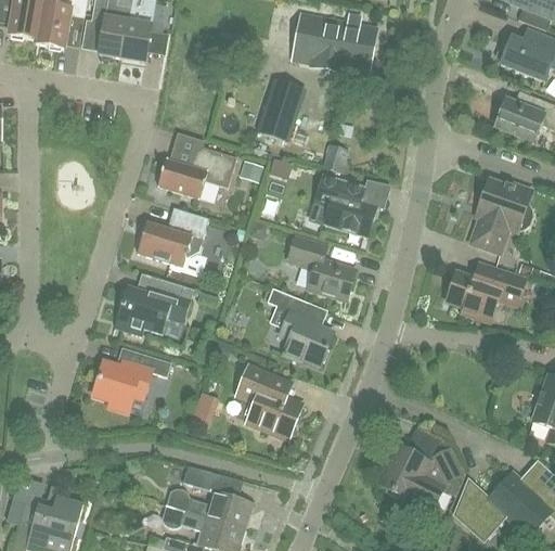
[(36,43),(42,0),(10,0),(15,1),(9,34),(36,39),(36,43)]
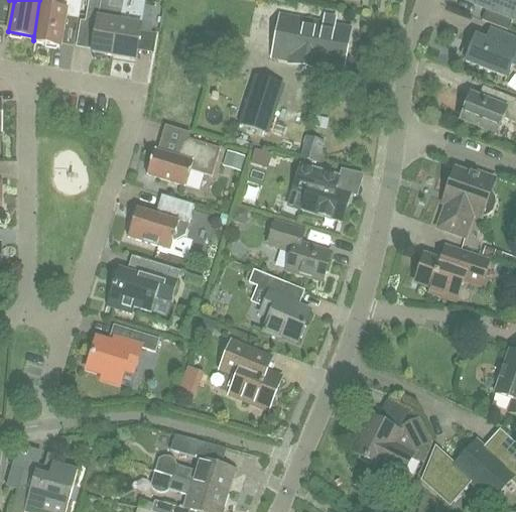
[(65,14),(79,16),(81,0),(39,0),(33,40),(59,44),(65,14)]
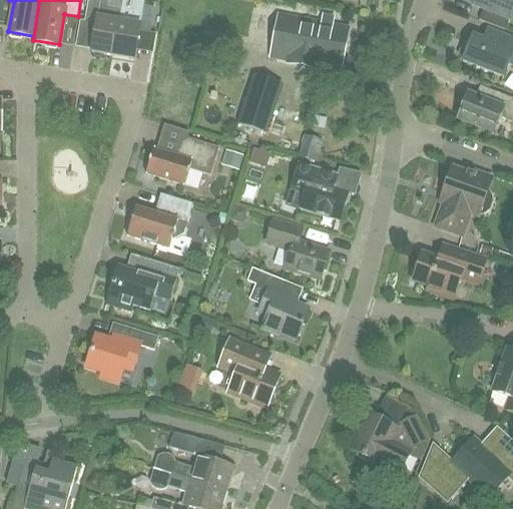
[(104,52),(112,53),(120,6),(108,4),(109,0),(87,0),(84,18),(95,20),(91,49),(93,50),(96,54),(100,54),(104,52)]
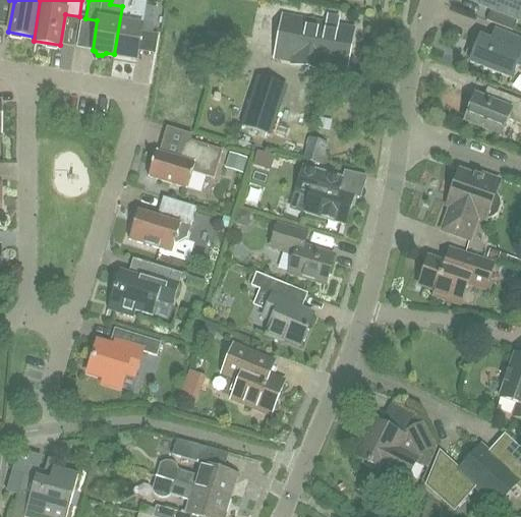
[(513,29),(520,6),(520,0),(480,0),(479,2),(490,6),(486,18),(513,29)]
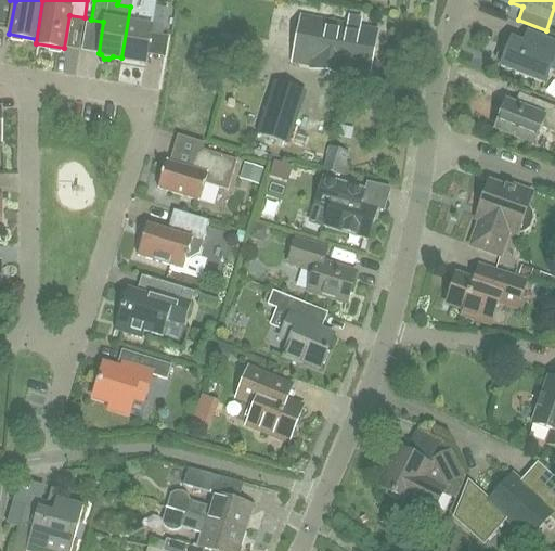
[(155,3),(154,11),(130,7),(121,58),(145,62),(151,30),(163,33),(167,5),(155,3)]
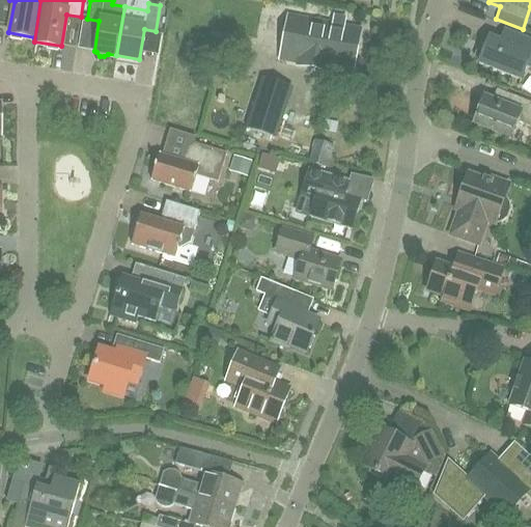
[(288,12),(280,57),(300,61),(328,66),(353,71),(362,26),(344,23),(333,21),(288,12)]
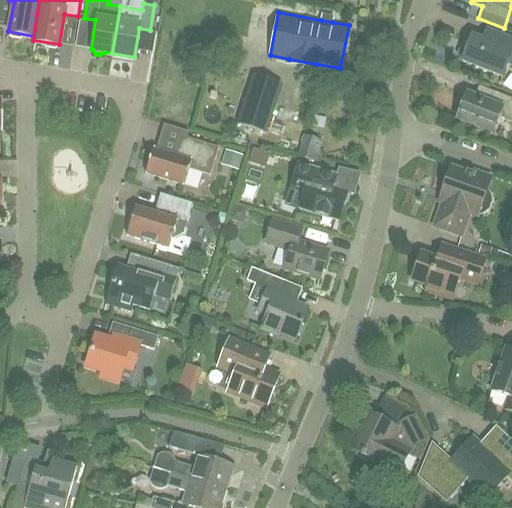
[(511,36),(501,33),(497,43),(471,33),(469,38),(464,35),(457,52),(463,54),(461,58),(502,74),(508,60),(511,61),(511,36)]
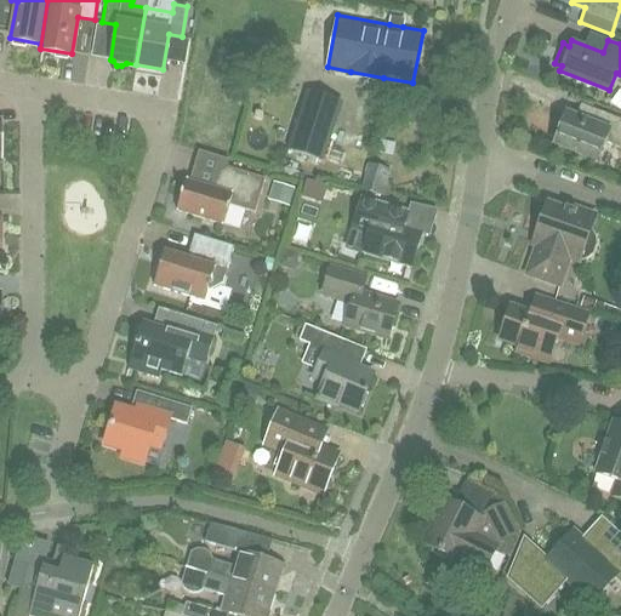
[(324,158),(343,100),(307,87),(288,147),(324,158)]
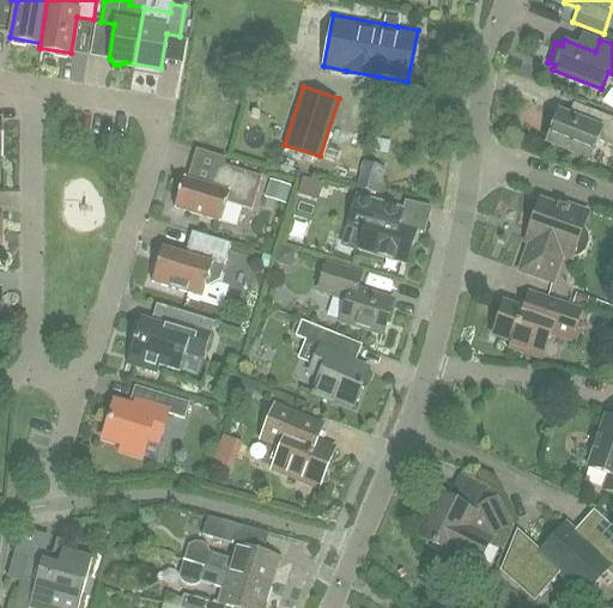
[(612,144),(612,115),(594,108),(588,121),(559,109),(547,139),(589,156),(596,138),(612,144)]
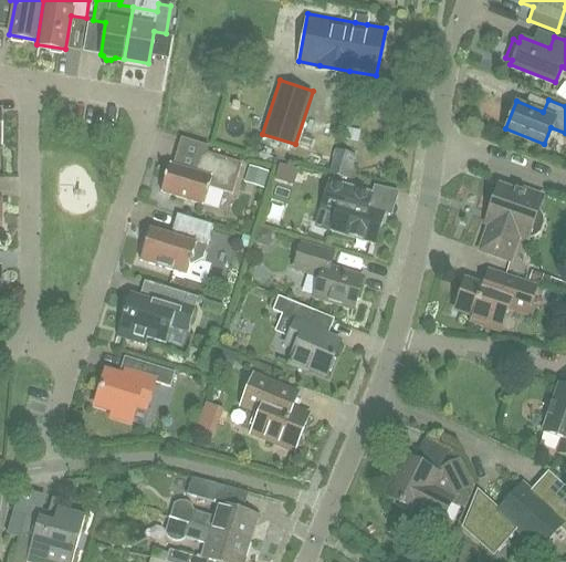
[(169,162),(161,189),(203,203),(209,184),(232,191),(242,160),(199,147),(194,169),(169,162)]
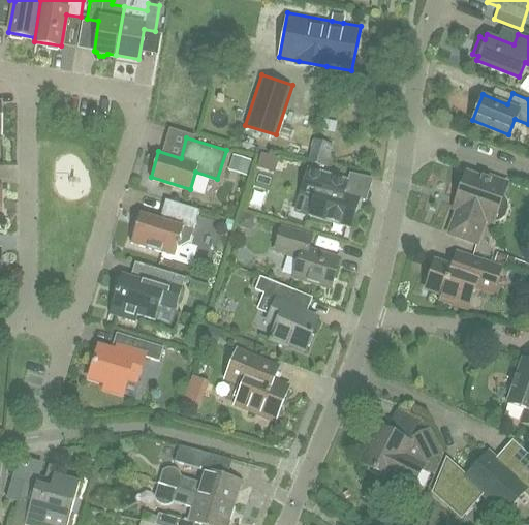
[(301,192),(296,209),(310,213),(349,225),(358,196),(345,192),(349,179),(347,179),(309,167),(301,192)]
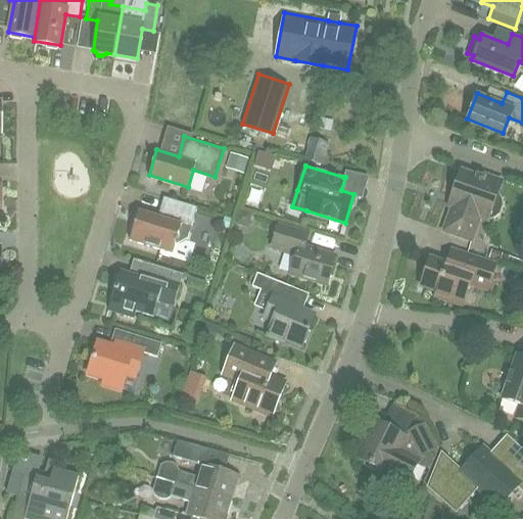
[(479,215),(487,218),(489,217),(492,216),(493,215),(495,214),(497,211),(498,209),(500,207),(501,205),(501,203),(502,201),(501,199),(501,196),(500,194),(498,192),(497,190),(502,179),(479,172),(478,175),(461,169),(448,203),(452,204),(443,228),(471,238),(479,215)]
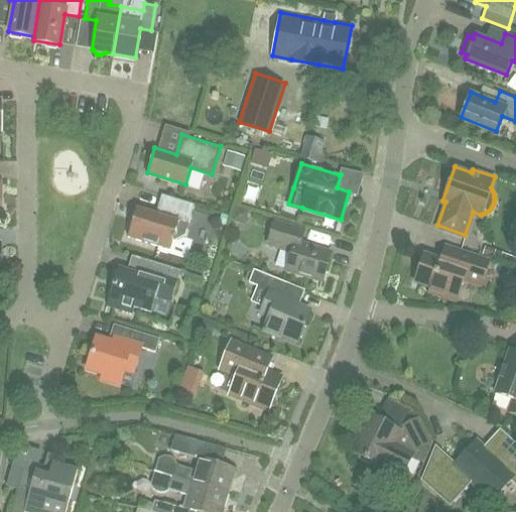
[(195,203),(165,194),(160,210),(155,213),(136,207),(128,235),(169,248),(172,240),(184,233),(195,203)]
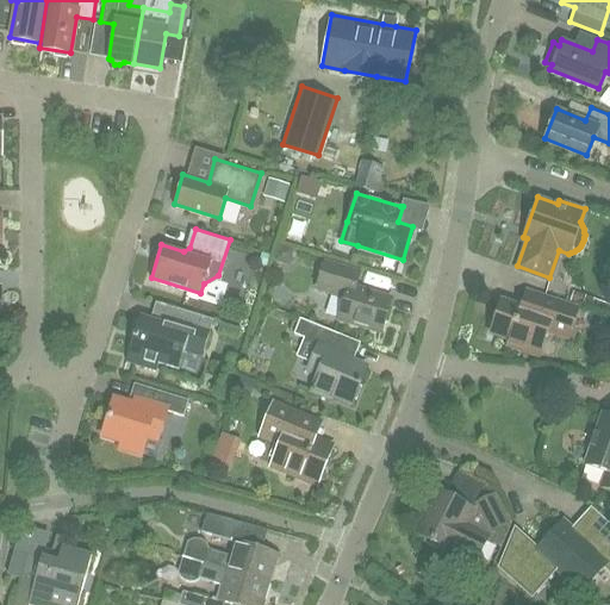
[(381,329),(391,297),(355,286),(360,270),(324,259),(316,285),(346,294),(338,316),(381,329)]
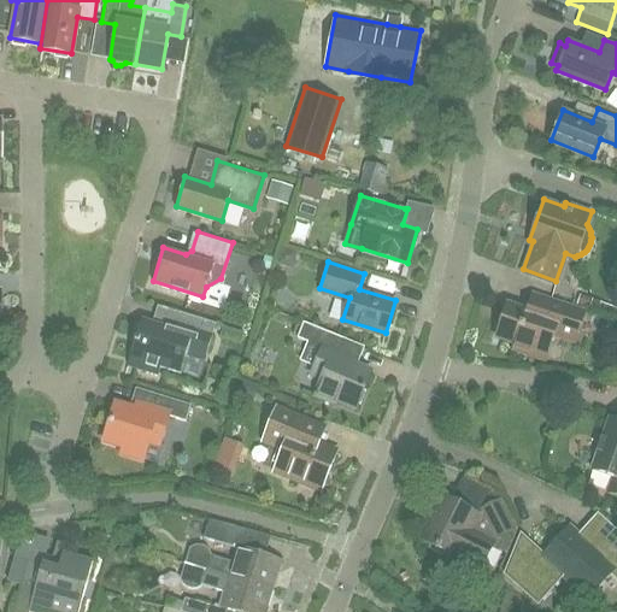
[(513,346),(545,357),(553,331),(574,339),(585,310),(533,292),(527,309),(507,302),(497,335),(515,341),(513,346)]
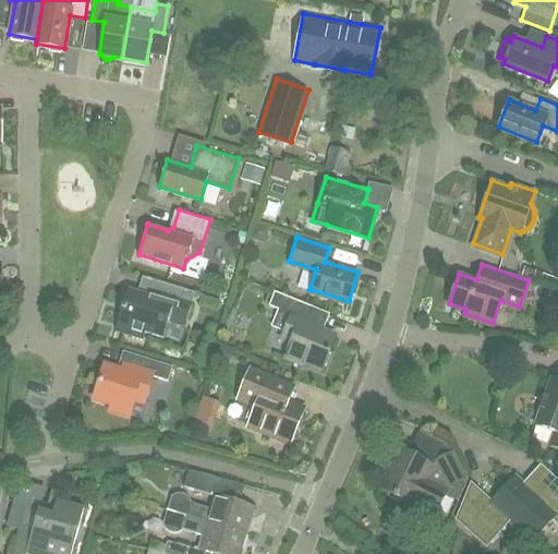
[(185,323),(195,290),(164,280),(159,297),(128,287),(126,291),(123,293),(121,302),(122,304),(116,328),(143,337),(145,329),(164,335),(169,318),(185,323)]
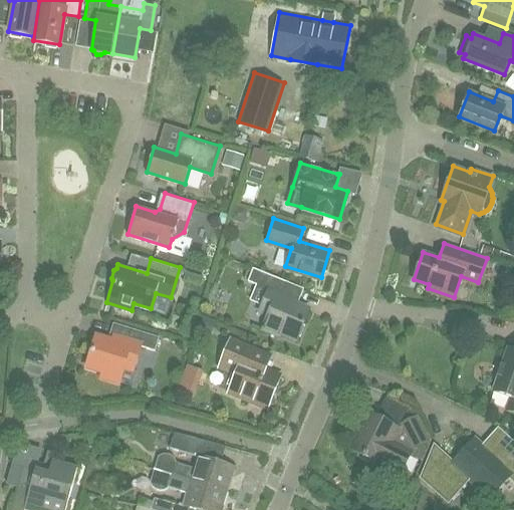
[(285,279),(253,266),(248,279),(268,287),(259,310),(268,314),(262,328),(279,334),(280,331),(296,337),(308,308),(293,301),(295,297),(280,291),(285,279)]
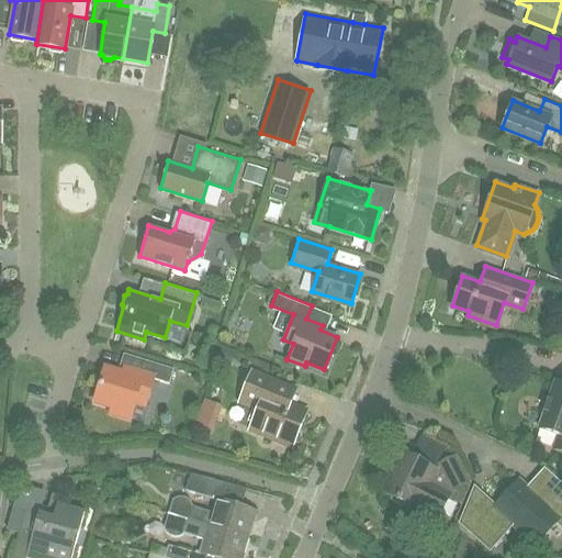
[(169,381),(173,367),(144,357),(141,371),(124,366),(122,372),(105,367),(96,400),(112,405),(111,411),(130,416),(135,400),(145,403),(154,376),(169,381)]
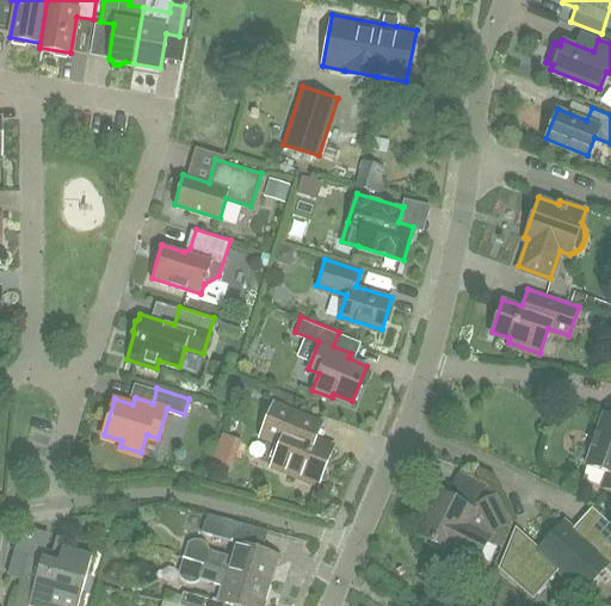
[(322,421),(301,412),(273,401),(260,434),(279,443),(271,463),(318,482),(333,445),(315,438),(322,421)]
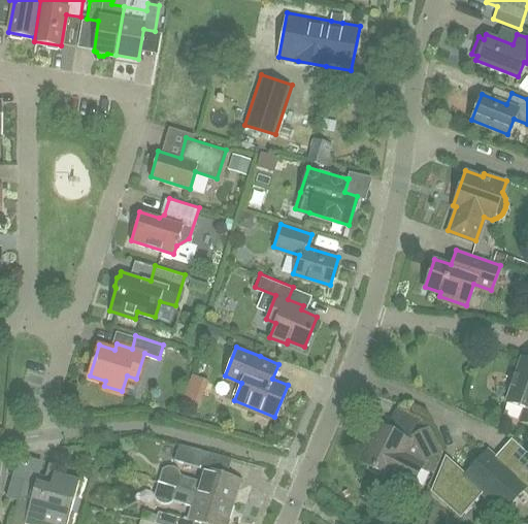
[(527,359),(521,357),(516,373),(513,372),(508,384),(512,385),(506,400),(524,406),(520,419),(527,422),(527,359)]
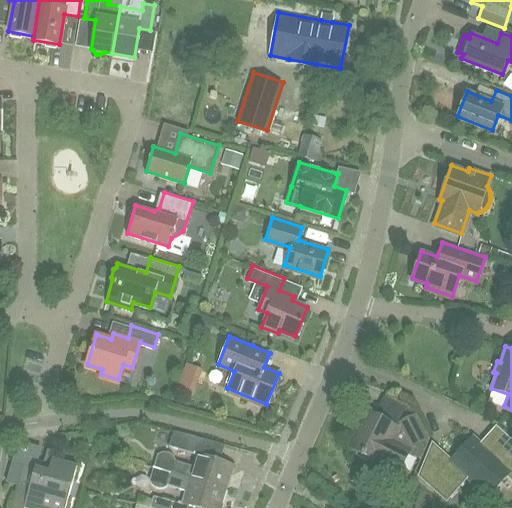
[(365,454),(361,462),(362,466),(378,474),(383,473),(387,465),(398,471),(409,450),(407,446),(411,444),(412,445),(426,437),(414,414),(399,421),(397,425),(364,409),(358,421),(361,423),(349,446),(365,454)]
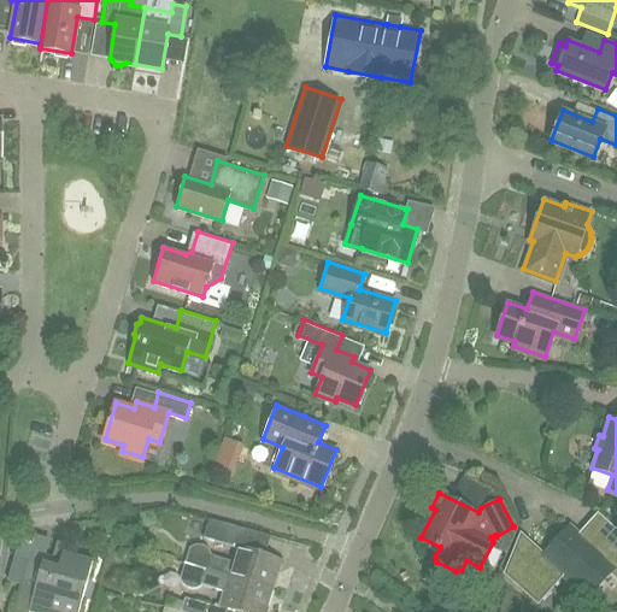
[(541,557),(527,543),(521,537),(507,570),(526,587),(529,582),(533,584),(534,586),(535,587),(536,587),(539,587),(540,587),(541,586),(542,586),(544,584),(558,569),(589,596),(611,571),(616,576),(616,527),(598,510),(597,511),(605,519),(595,530),(589,525),(581,535),(570,524),(541,557)]
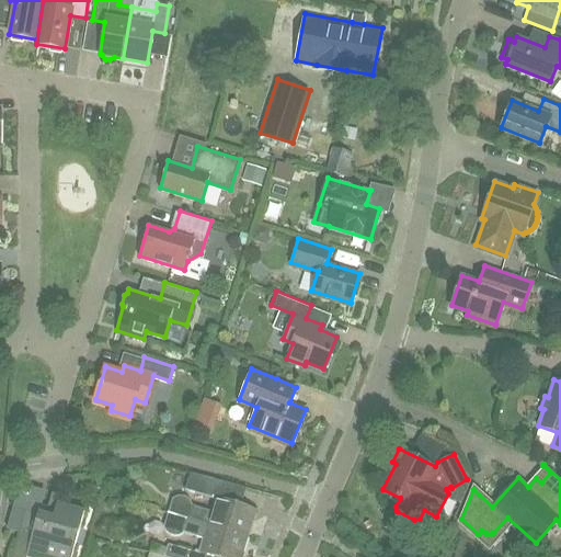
[(186,515),(247,534),(254,508),(244,504),(250,487),(194,472),(189,489),(216,498),(213,509),(191,502),(191,500),(190,498),(186,496),(184,493),(181,493),(178,492),(174,495),(171,496),(167,511),(186,515)]
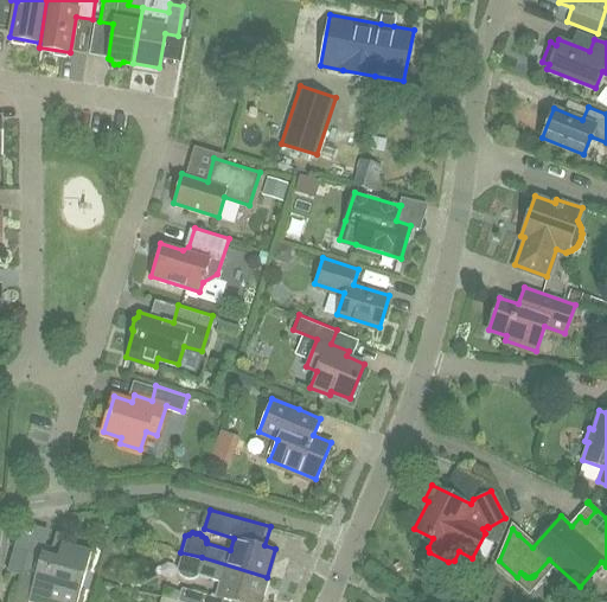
[(76,601),(91,550),(62,542),(57,557),(27,549),(14,545),(8,569),(20,571),(11,601),(29,601),(30,600),(39,601),(76,601)]
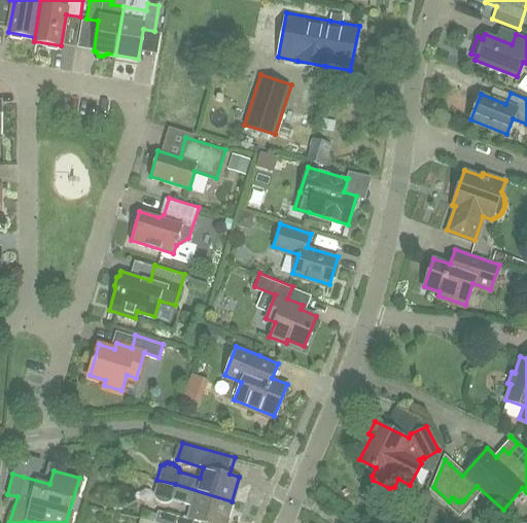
[(224,522),(232,501),(175,484),(156,480),(153,491),(154,495),(156,498),(161,499),(164,500),(168,499),(171,498),(171,497),(192,503),(188,516),(192,517),(192,519),(162,511),(159,521),(163,522),(224,522)]
